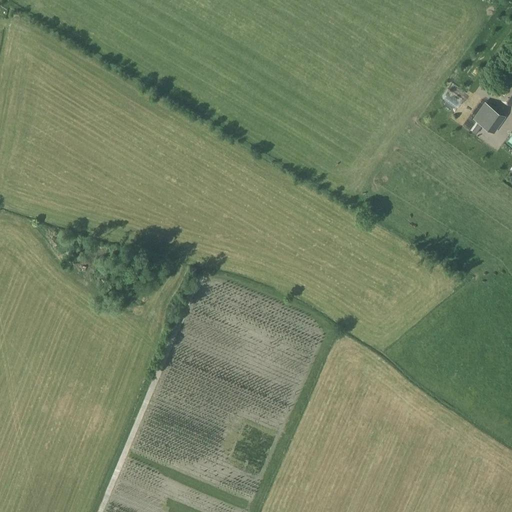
[(472,9),(464,18),(467,21),(475,13),(472,9)]
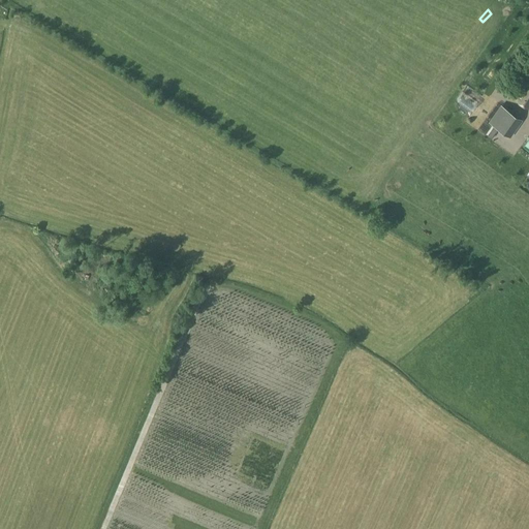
[(466,25),(476,18),(473,13),(463,22),(466,25)]
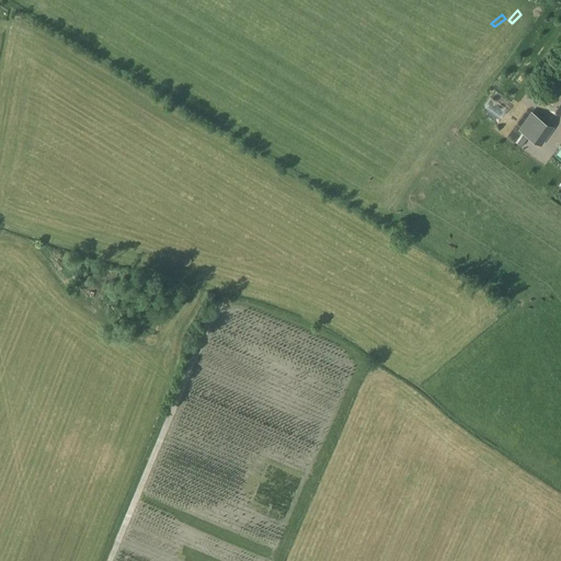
[(505,139),(526,104),(490,81),(479,68),(469,63),(399,178),(411,193),(409,197),(404,194),(402,196),(409,201),(413,197),(412,195),(447,217),(451,209),(460,202),(484,164),(490,159),(500,142),(505,139)]
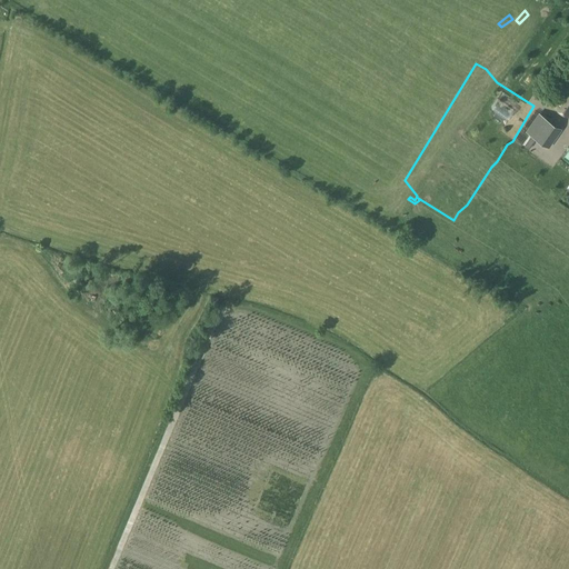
[(526,80),(529,77),(521,68),(517,71),(526,80)]
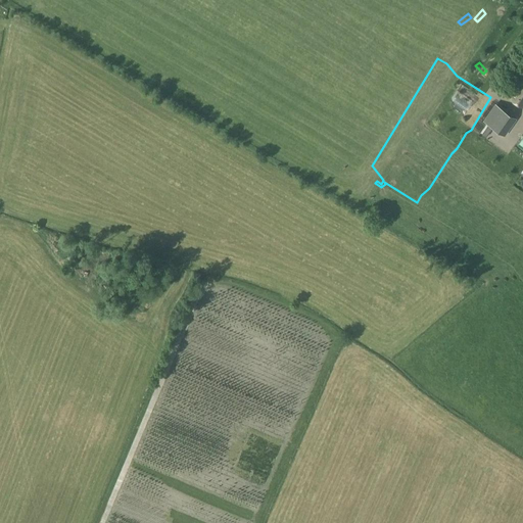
[(522,105),(522,73),(507,95),(522,105)]
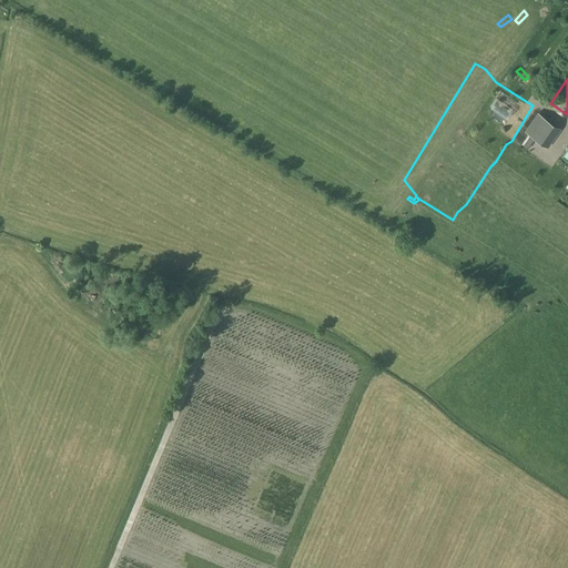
[(525,131),(547,146),(560,129),(538,112),(525,131)]
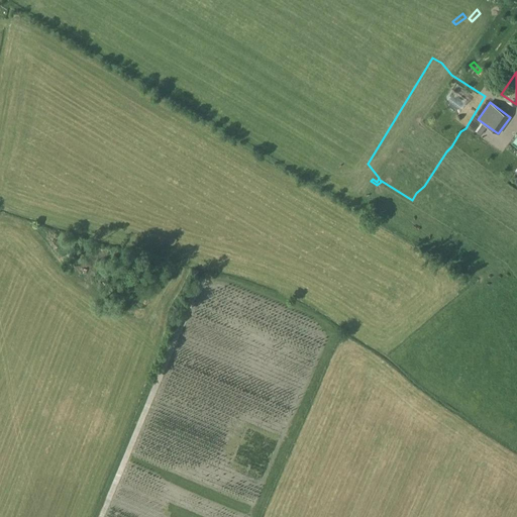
[(398,212),(388,222),(396,229),(405,220),(398,212)]
